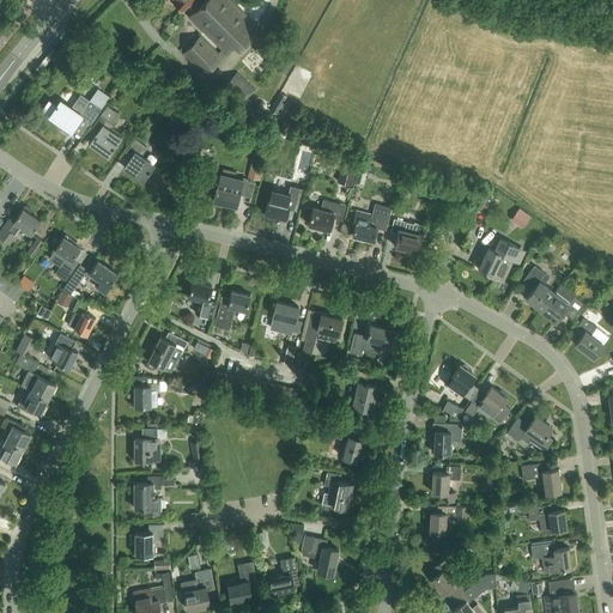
[(218,52),(210,43),(207,44),(199,36),(182,53),(204,76),(254,25),(229,0),(204,0),(204,1),(202,0),(174,0),(173,1),(181,10),(187,5),(193,11),(188,17),(220,49),(218,52)]
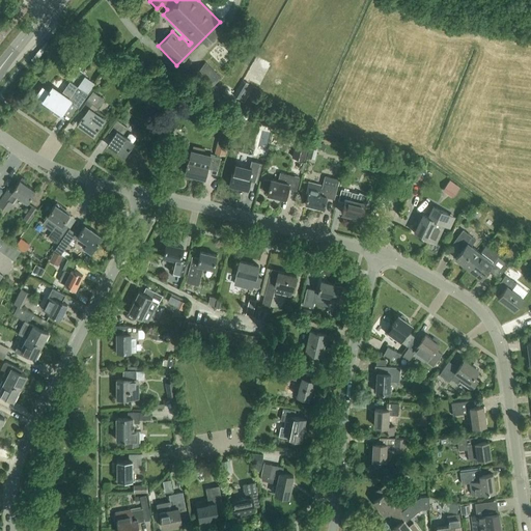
[(215,73),(206,64),(204,62),(192,76),(207,90),(220,78),(215,73)]
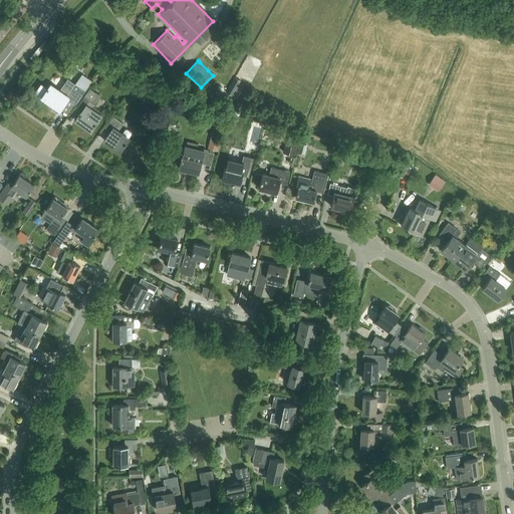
[(123,76),(120,80),(132,87),(139,76),(124,66),(119,73),(123,76)]
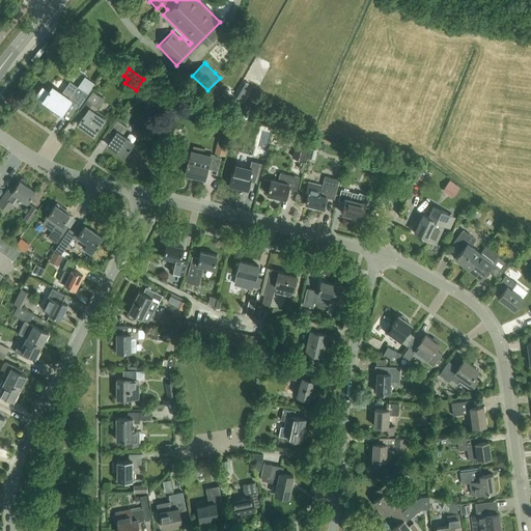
[(248,71),(248,79),(266,79),(264,71),(248,71)]
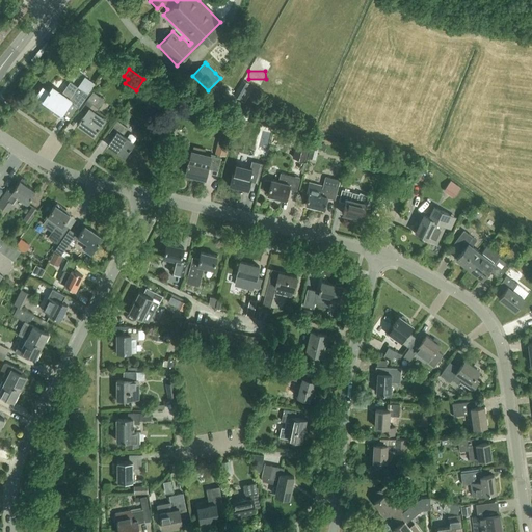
[(61,94),(52,87),(48,91),(43,87),(36,96),(55,108),(52,112),(59,117),(62,113),(70,103),(78,109),(96,83),(84,76),(77,86),(70,81),(61,94)]
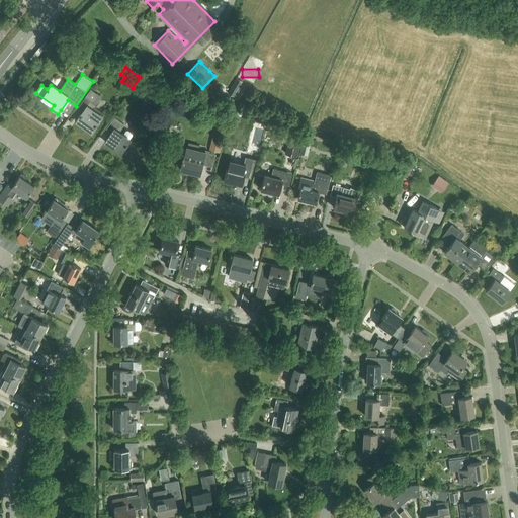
[(239,77),(228,93),(234,97),(245,81),(239,77)]
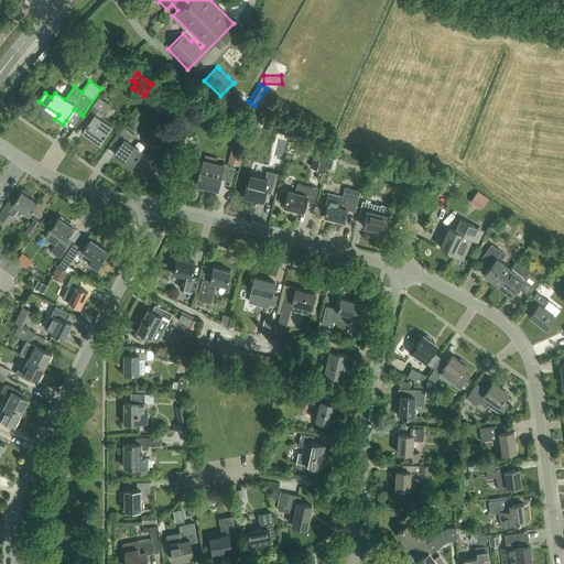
[(98,96),(91,106),(84,117),(90,121),(83,132),(99,143),(111,126),(101,119),(111,105),(98,96)]
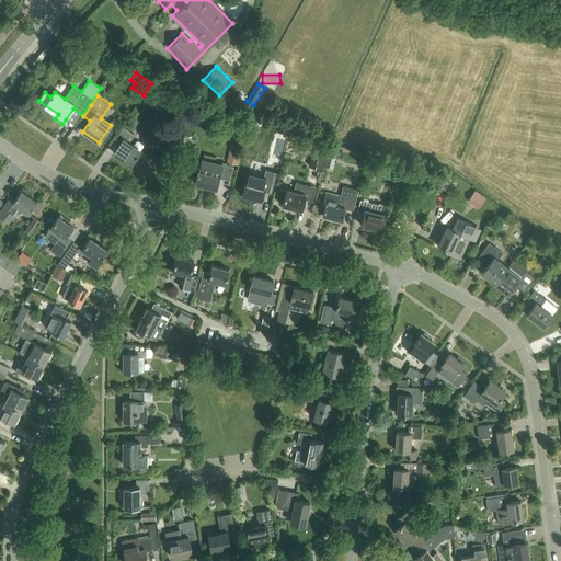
[(122,142),(114,153),(130,165),(141,151),(139,150),(142,146),(142,144),(138,140),(136,140),(133,146),(128,142),(134,136),(124,128),(116,139),(122,142)]
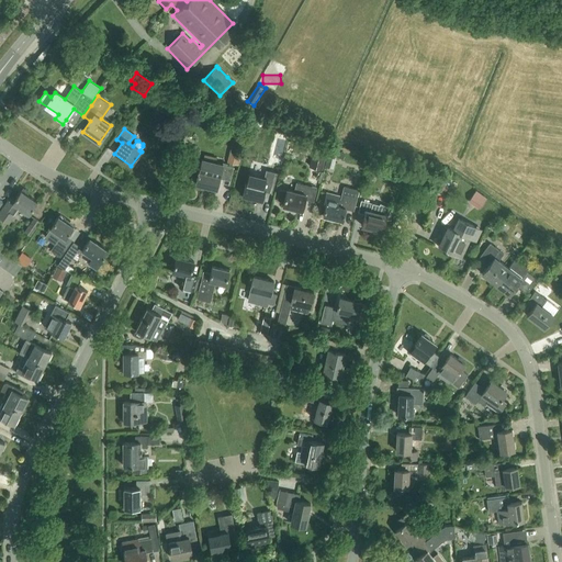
[(243,147),(232,145),(227,161),(238,165),(243,147)]
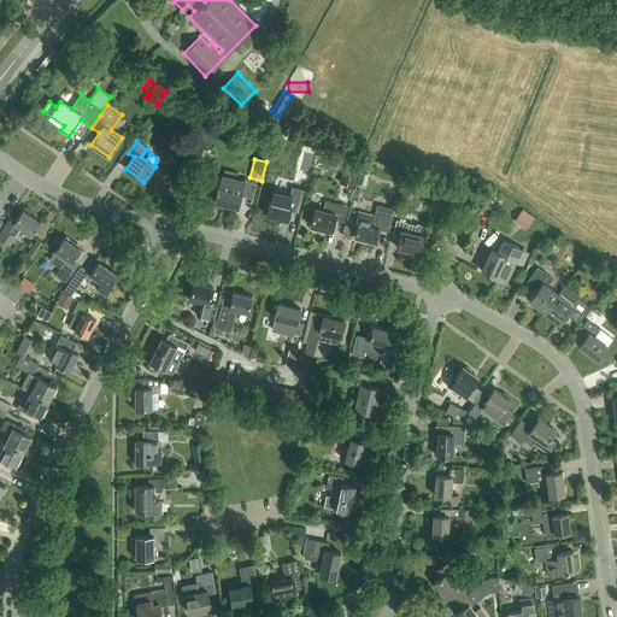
[(353,187),(357,172),(342,169),(339,183),(353,187)]
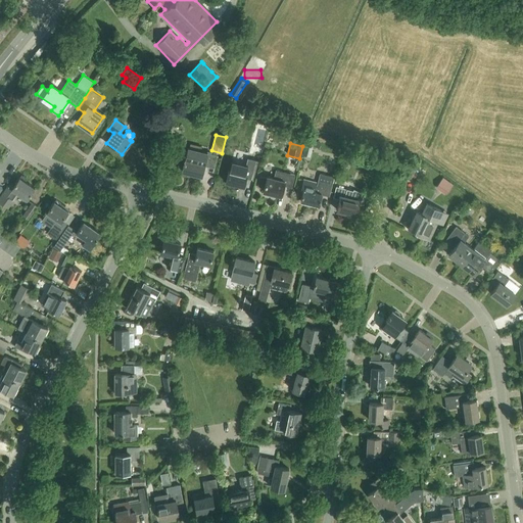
[(188,148),(186,159),(185,159),(182,172),(202,177),(203,170),(212,172),(217,155),(207,153),(188,148)]
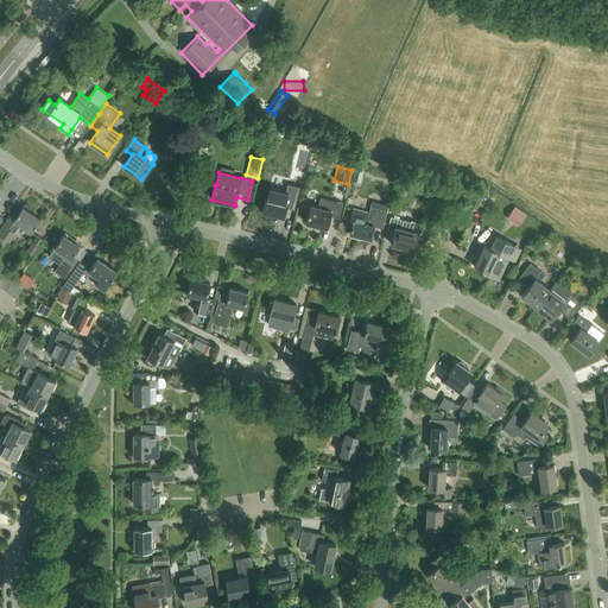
[(263,213),(261,214),(274,217),(274,215),(283,217),(285,208),(293,209),(299,187),(287,184),(285,191),(268,188),(266,198),(265,198),(261,213),(263,213)]
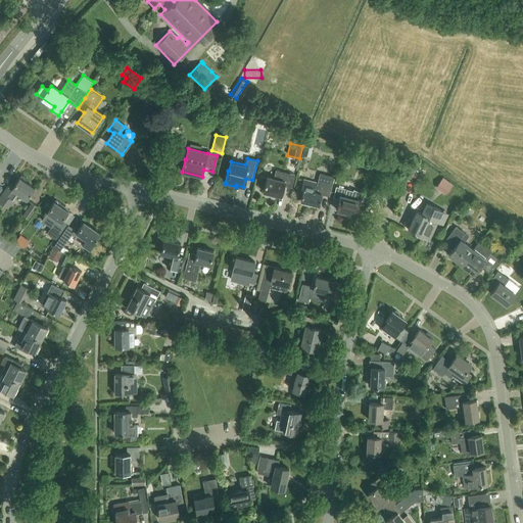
[(291,188),(294,175),(275,170),(273,179),(267,177),(266,179),(259,177),(257,185),(264,187),(263,191),(280,196),(283,186),(291,188)]
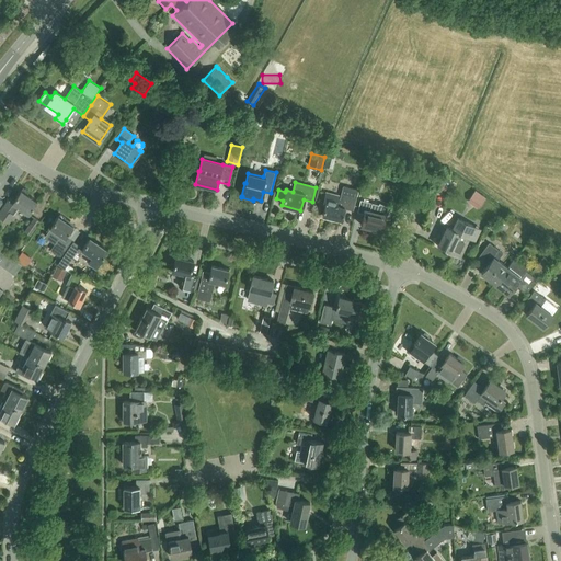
[(322,203),(325,204),(322,216),(342,220),(345,208),(353,210),(356,197),(358,189),(343,185),(340,198),(339,198),(340,195),(325,192),(322,203)]
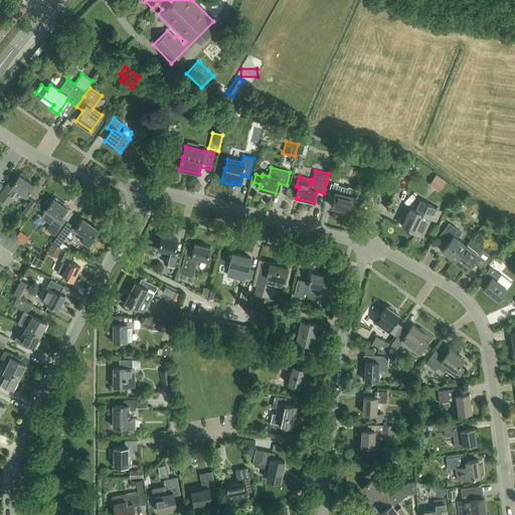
[(18,175),(13,183),(8,180),(0,192),(0,200),(6,204),(16,190),(26,196),(33,185),(24,179),(26,176),(22,173),(20,176),(18,175)]
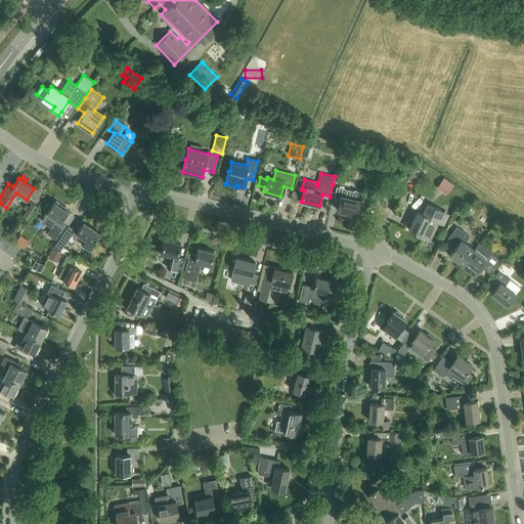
[(453,184),(443,177),(436,187),(446,194),(453,184)]
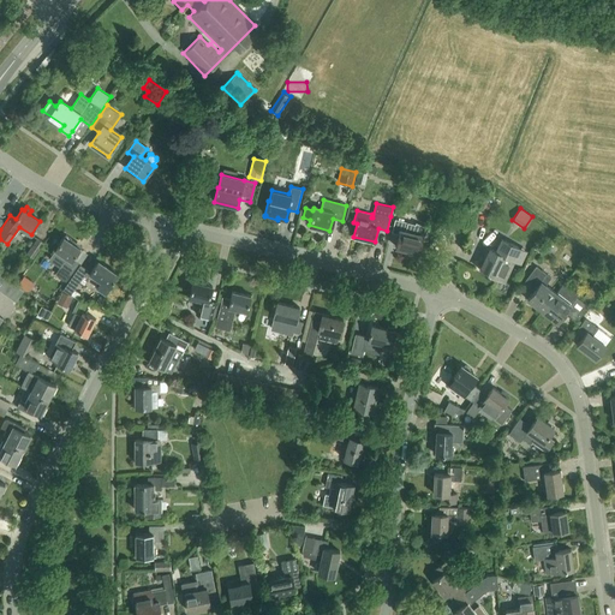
[(404,222),(395,220),(392,232),(399,234),(395,248),(418,254),(423,237),(424,237),(428,228),(416,224),(415,225),(404,222)]
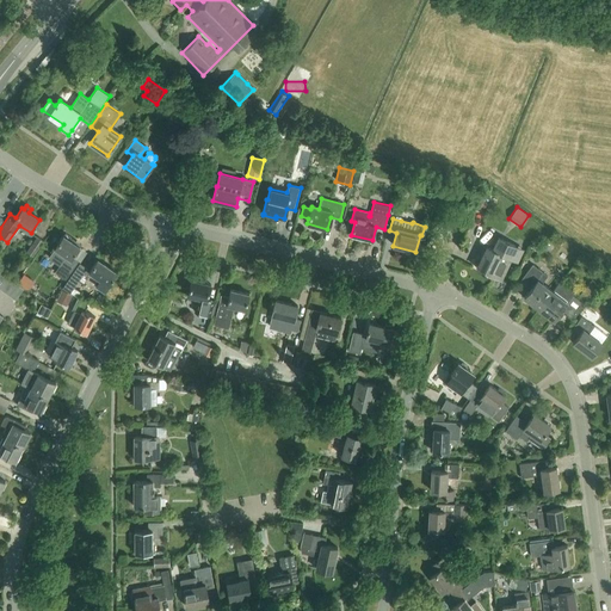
[(54,248),(48,257),(59,265),(55,271),(66,278),(78,260),(72,257),(79,246),(68,239),(69,238),(65,234),(63,235),(62,235),(54,248)]
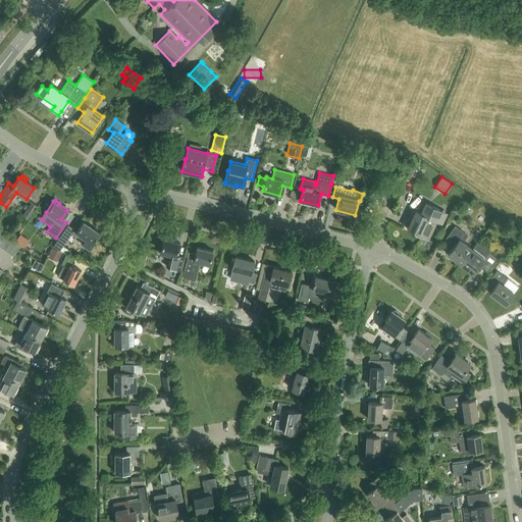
[(28,219),(37,206),(31,203),(22,215),(28,219)]
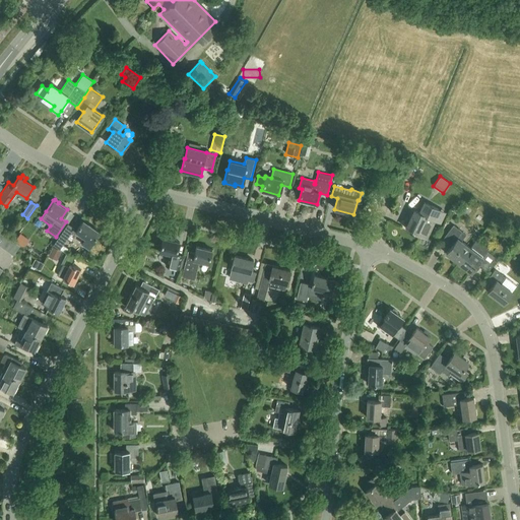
[(419,213),(413,210),(405,229),(427,239),(435,220),(440,222),(445,212),(425,203),(419,213)]
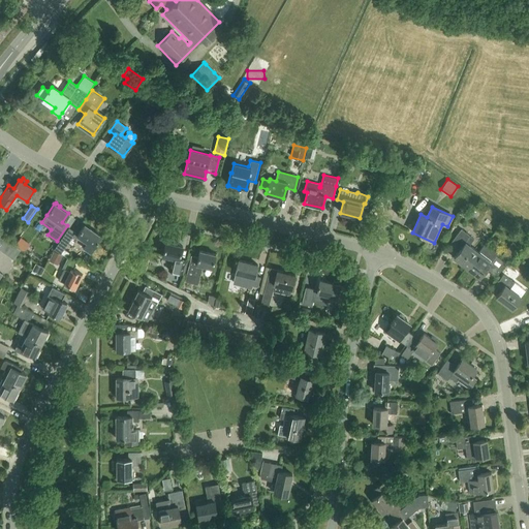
[(69,227),(61,238),(53,249),(60,253),(68,243),(72,236),(85,244),(83,248),(90,252),(101,236),(85,224),(78,234),(69,227)]
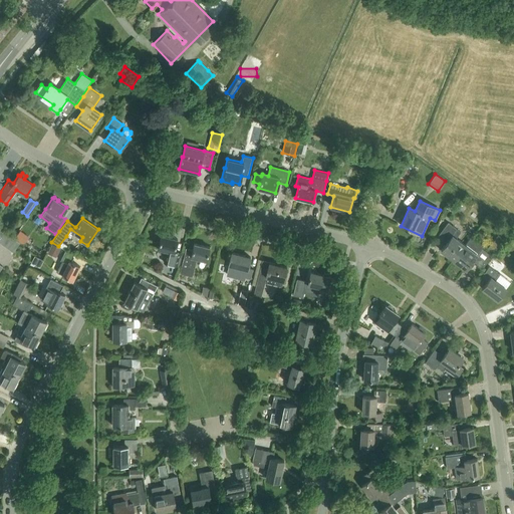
[(440,250),(454,261),(465,246),(456,238),(460,232),(448,223),(440,233),(448,239),(440,250)]
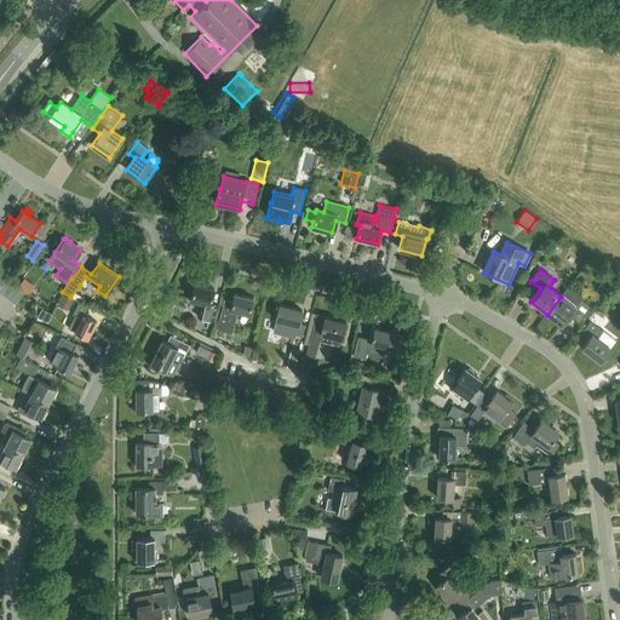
[(23,292),(0,275),(0,283),(1,285),(0,285),(0,291),(16,303),(23,292)]
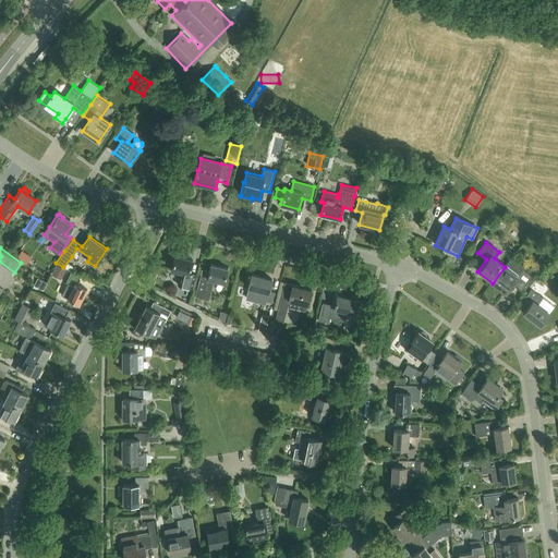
[(23,249),(17,256),(26,264),(33,255),(23,249)]
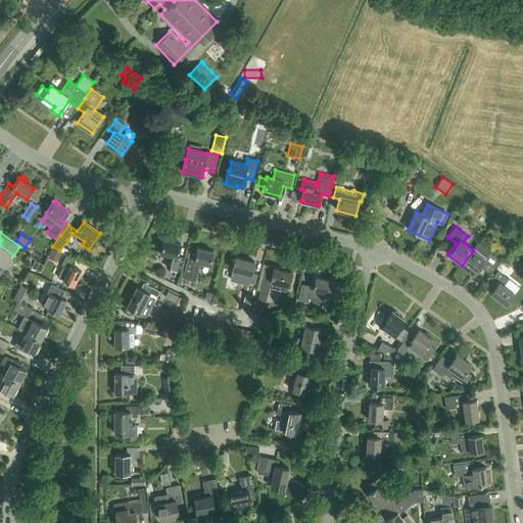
[(169,255),(165,267),(180,271),(183,257),(177,255),(180,243),(163,240),(160,253),(169,255)]
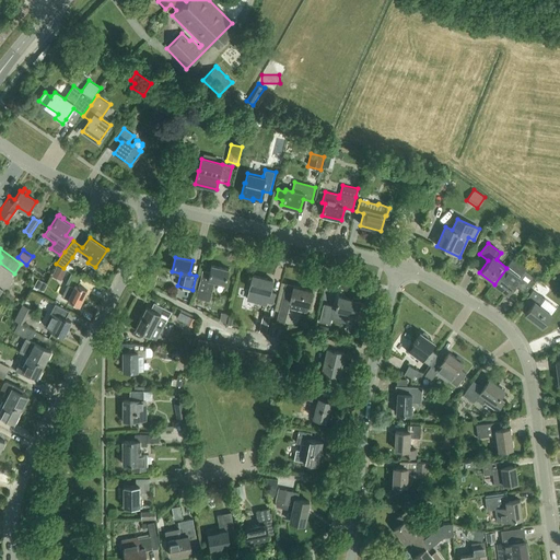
[(514,258),(506,268),(494,284),(506,293),(515,281),(526,290),(535,279),(525,271),(527,268),(514,258)]
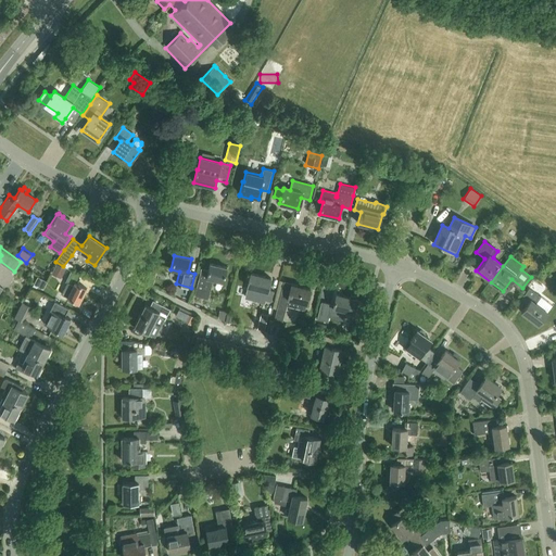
[(57,264),(51,274),(61,278),(65,268),(57,264)]
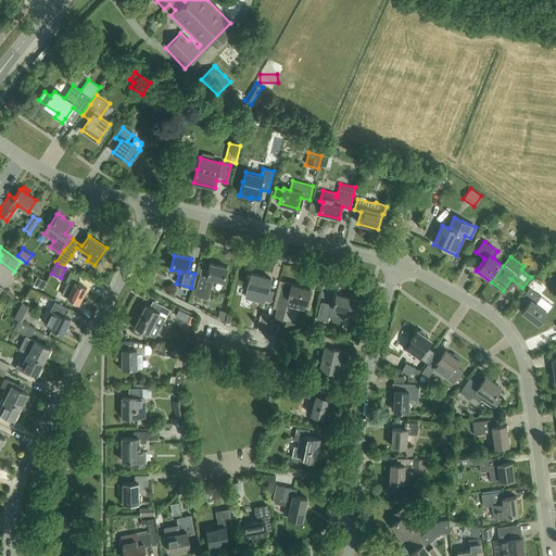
[(200,276),(197,289),(194,294),(206,298),(211,279),(224,282),(227,268),(210,264),(207,270),(201,268),(199,275),(200,276)]
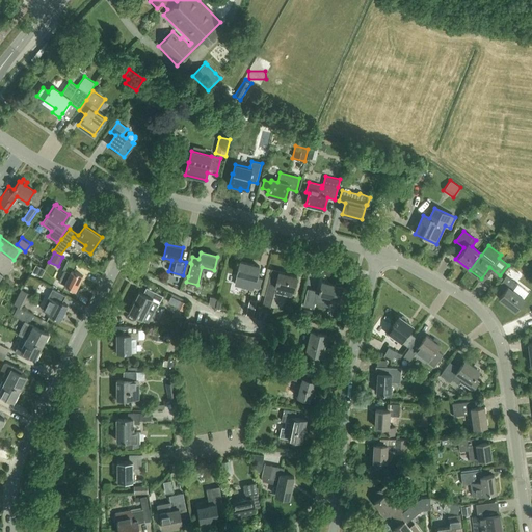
[(147,271),(149,261),(140,259),(136,268),(147,271)]
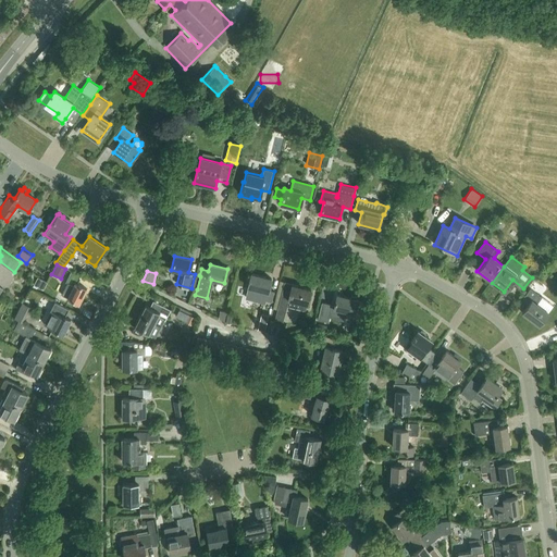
[(78,304),(86,288),(77,284),(81,276),(71,272),(65,283),(67,284),(61,295),(78,304)]
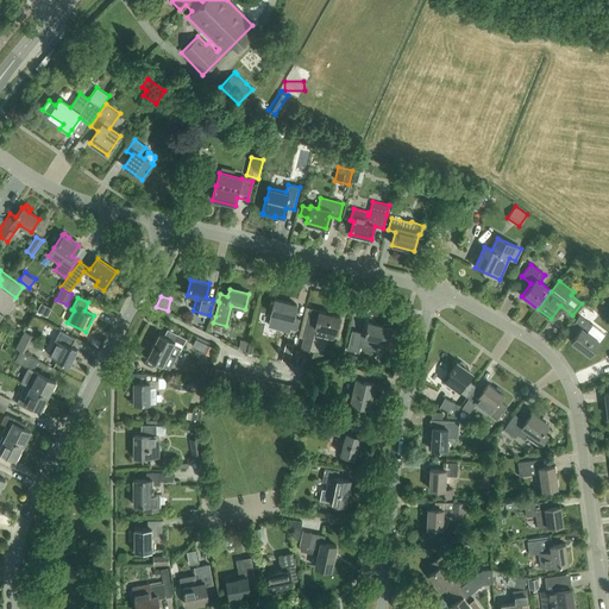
[(294,328),(296,321),(293,320),(296,306),(274,300),(270,314),(268,326),(289,332),(290,327),(294,328)]
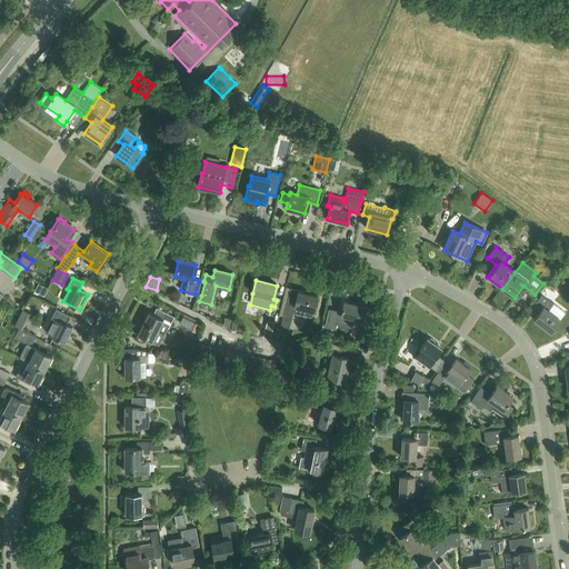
[(38,282),(35,290),(43,296),(48,287),(38,282)]
